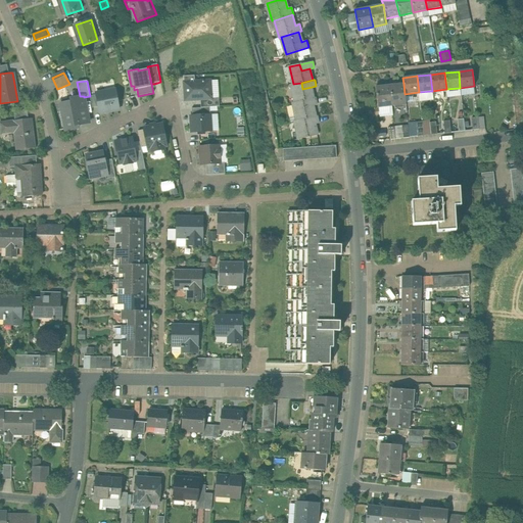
[(210,81),(184,83),(185,101),(200,100),(211,99),(211,98),(210,81)]
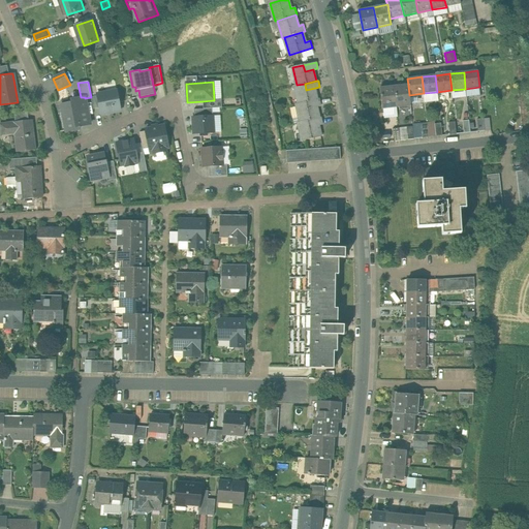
[(306,90),(305,84),(297,85),(294,86),(299,103),(306,101),(317,99),(315,88),(306,90)]
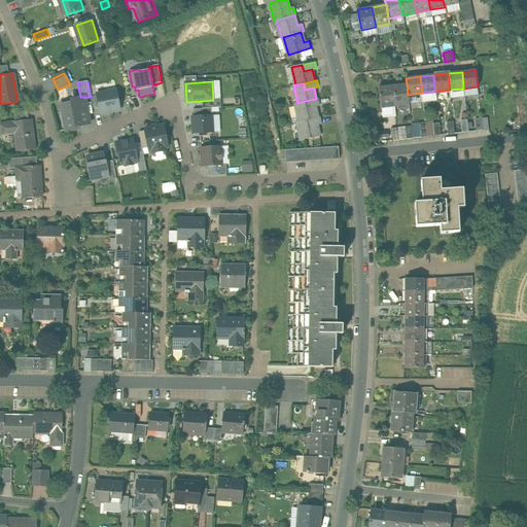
[(407,84),(392,85),(395,107),(410,105),(408,95),(407,84)]
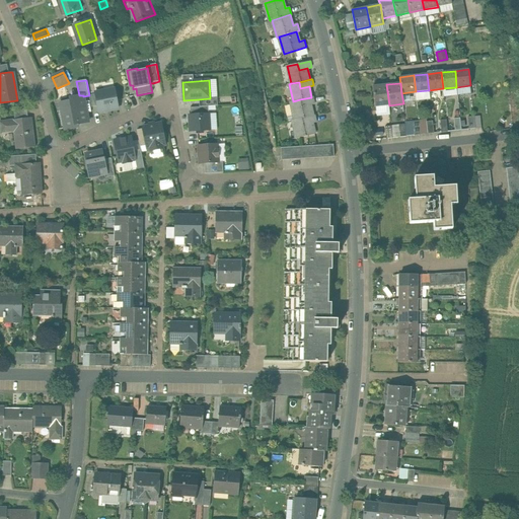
[(386,84),(372,86),(375,106),(389,105),(386,84)]
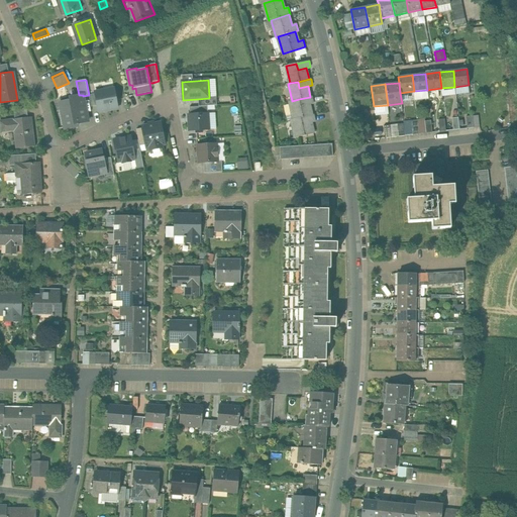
[(114,88),(94,92),(95,94),(97,106),(98,112),(118,108),(114,88)]
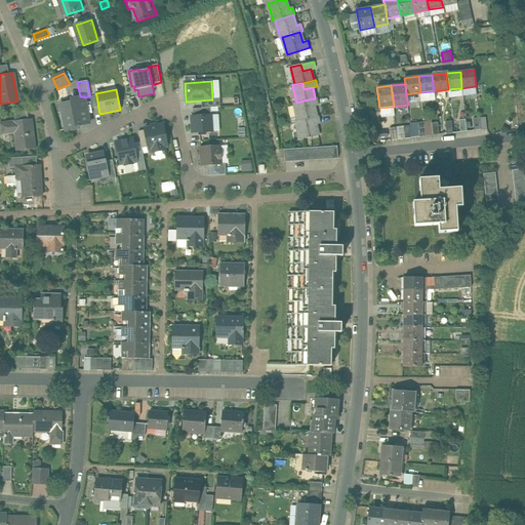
[(96,95),(90,96),(92,109),(98,108),(96,95)]
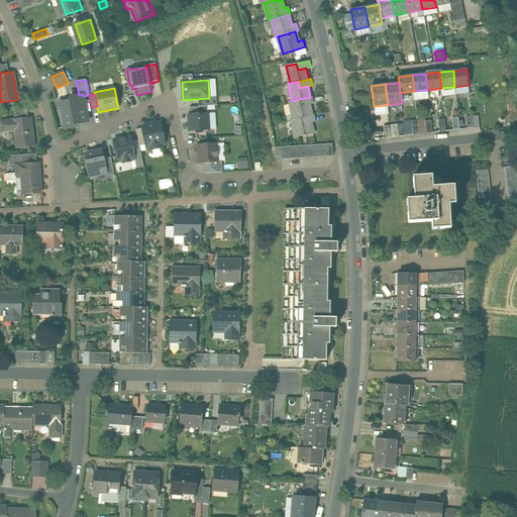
[(71,100),(60,102),(66,129),(78,127),(77,124),(88,122),(83,96),(83,95),(79,95),(71,97),(71,100)]
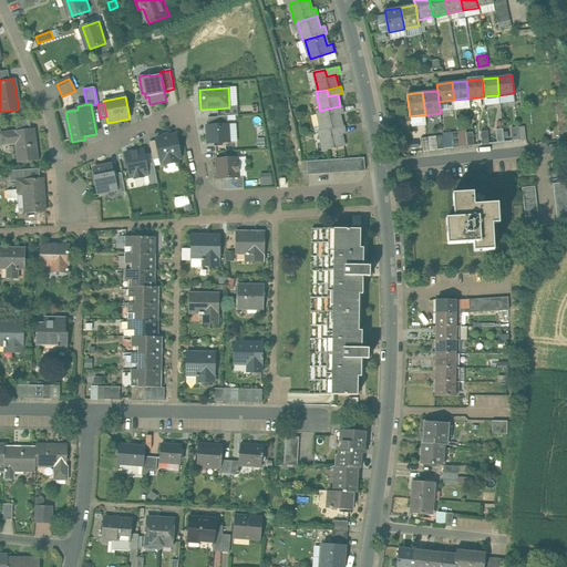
[(340,106),(328,109),(330,116),(339,114),(343,113),(342,105),(340,106)]
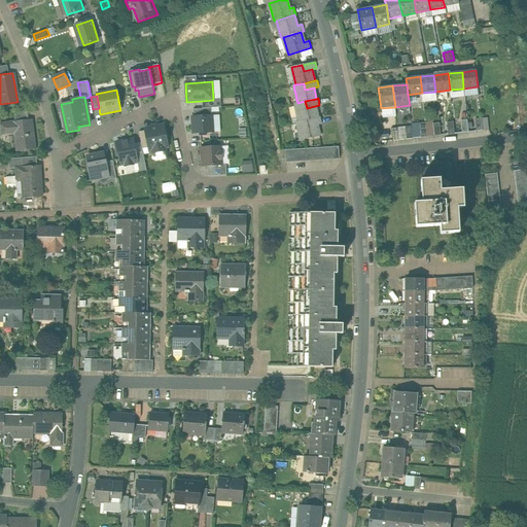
[(213,100),(202,101),(203,109),(211,108),(221,108),(220,99),(213,99),(213,100)]
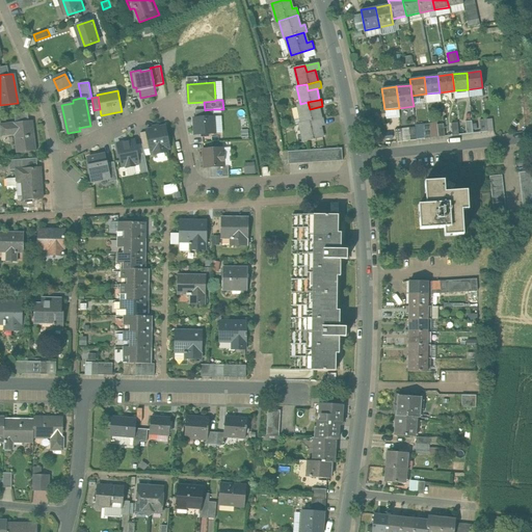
[(300,104),(298,105),(302,123),(310,121),(321,118),(318,107),(310,109),(308,102),(300,104)]
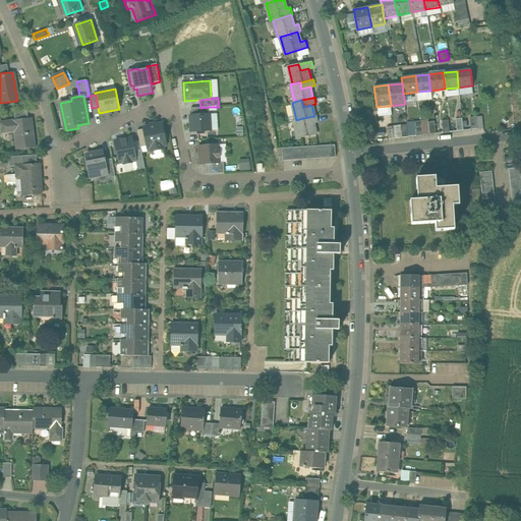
[(200,108),(190,108),(191,116),(210,114),(209,107),(200,108)]
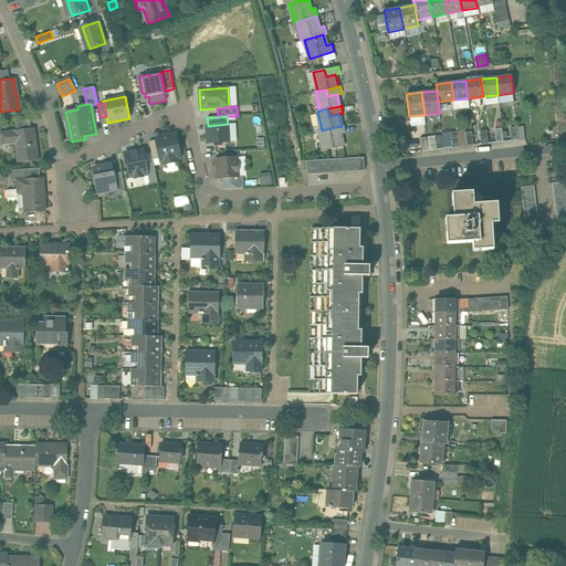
[(17,130),(31,129),(29,119),(16,121),(17,130)]
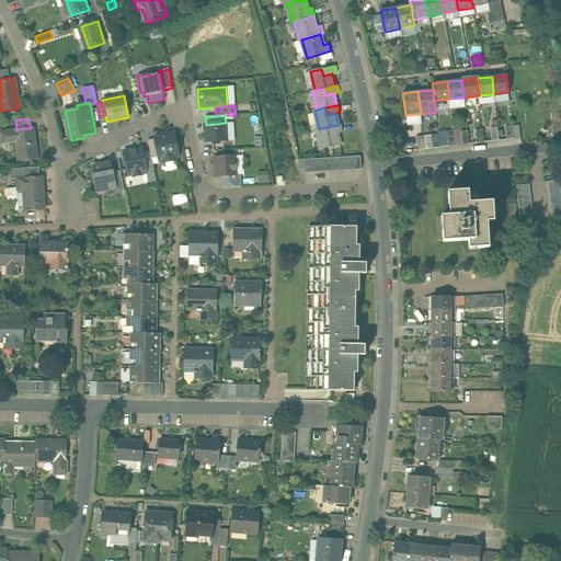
[(206,125),(204,125),(205,142),(213,141),(213,145),(220,144),(220,141),(227,140),(226,123),(206,125)]
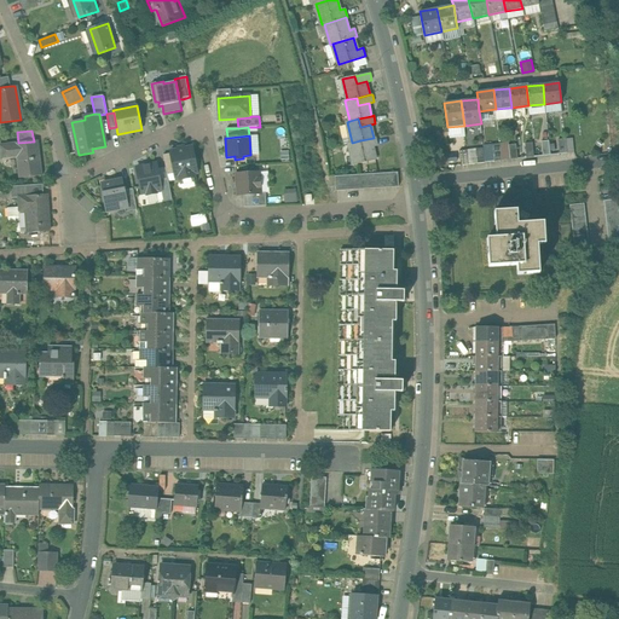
[(374,138),(360,140),(362,149),(372,146),(377,145),(376,137),(374,138)]
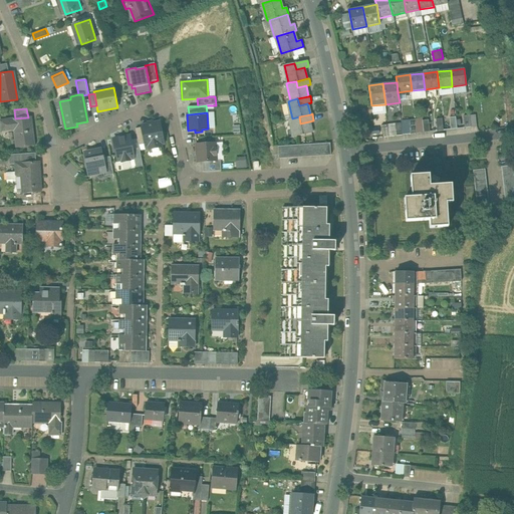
[(34,146),(31,116),(28,117),(15,118),(0,120),(0,121),(4,121),(5,132),(14,131),(16,148),(34,146)]
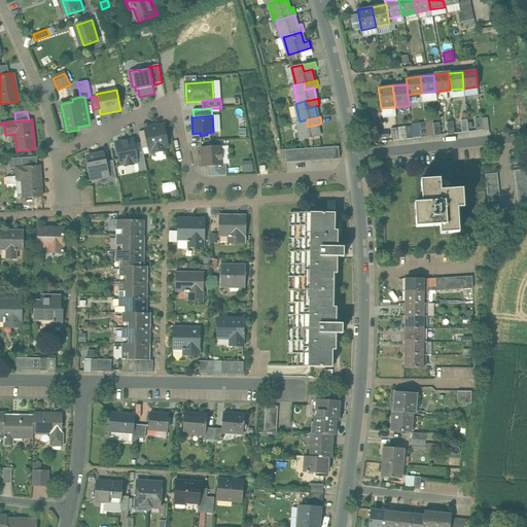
[(317,125),(308,127),(307,119),(300,121),(296,121),(301,140),(320,136),(317,125)]
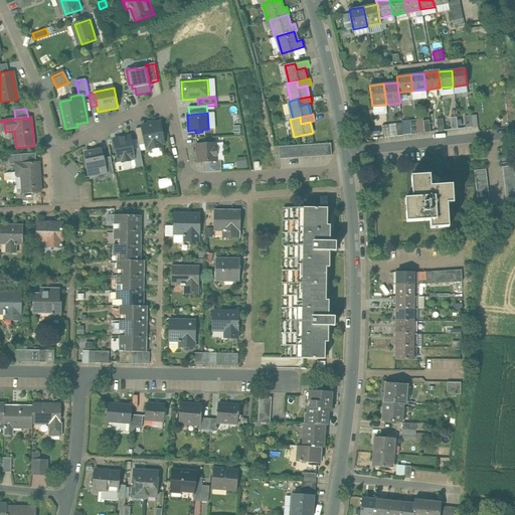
[(423,119),(415,120),(415,122),(416,133),(425,133),(423,121),(423,119)]
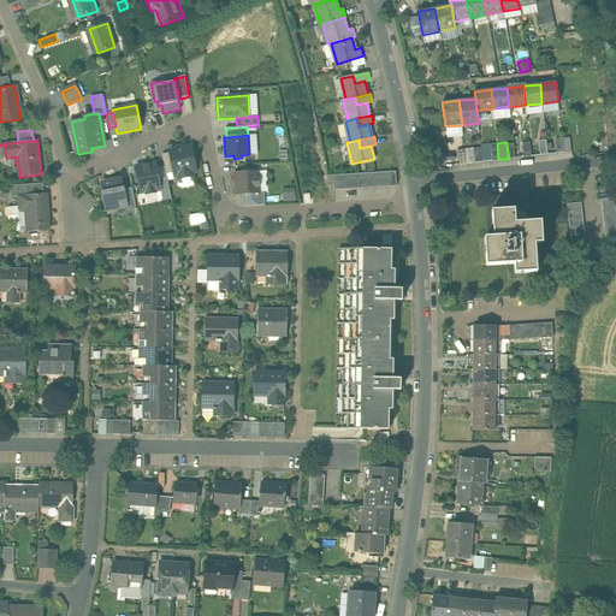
[(191,147),(170,152),(173,172),(175,177),(178,176),(179,179),(193,177),(193,173),(196,172),(191,147)]
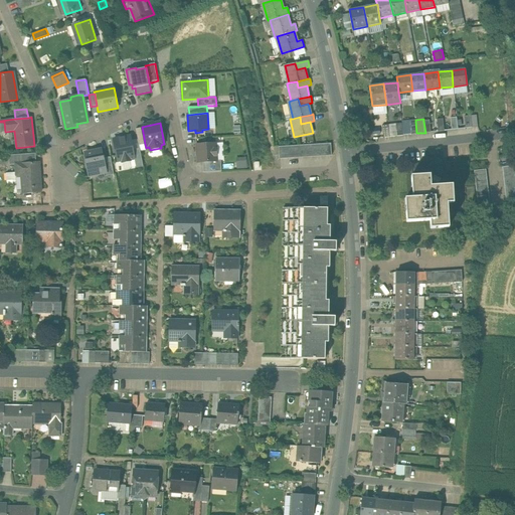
[(396,124),(388,125),(389,137),(397,136),(396,124)]
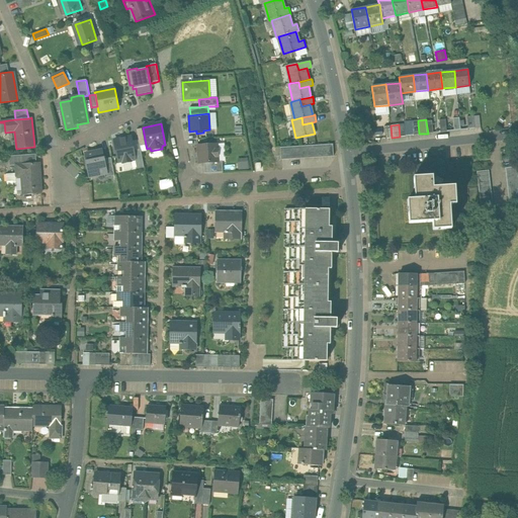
[(143,128),(137,130),(140,146),(146,145),(143,128)]
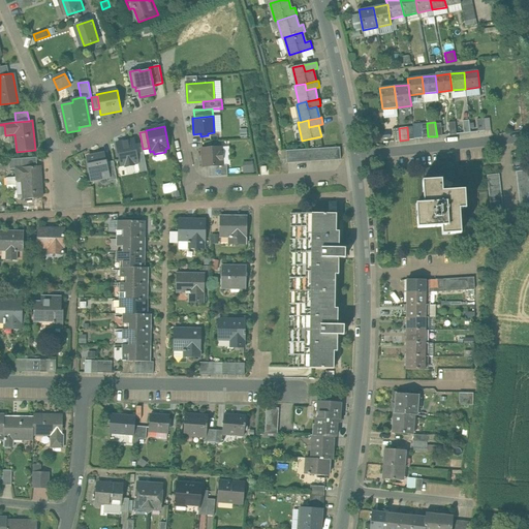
[(133,141),(117,144),(121,165),(125,164),(125,166),(134,165),(133,163),(137,162),(136,154),(133,141)]
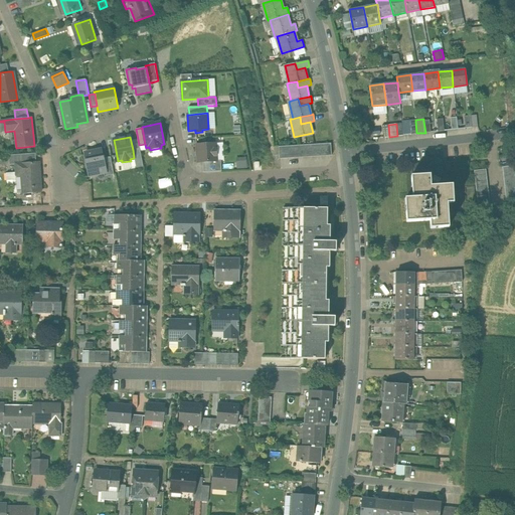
[(331,143),(322,144),(323,156),(332,155),(331,143)]
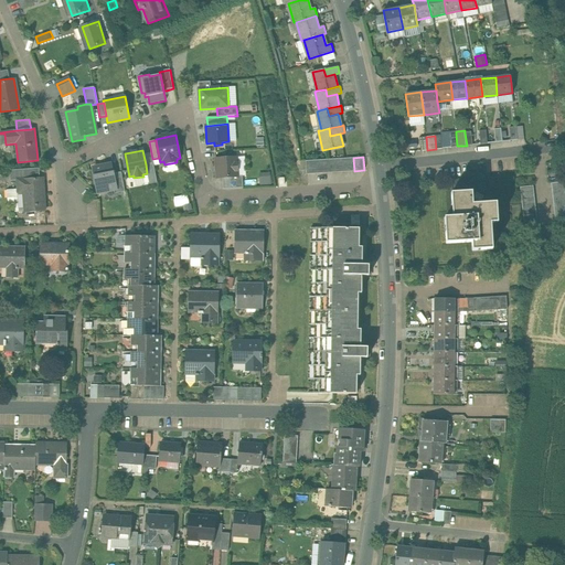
[(236,158),(215,159),(216,179),(223,178),(237,177),(236,158)]
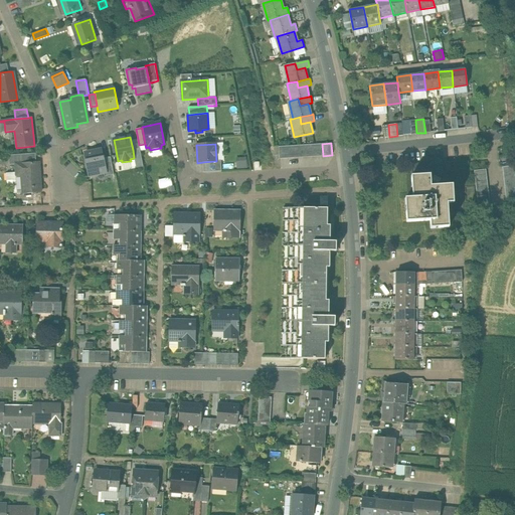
[(313,144),(305,145),(305,157),(314,156),(313,144)]
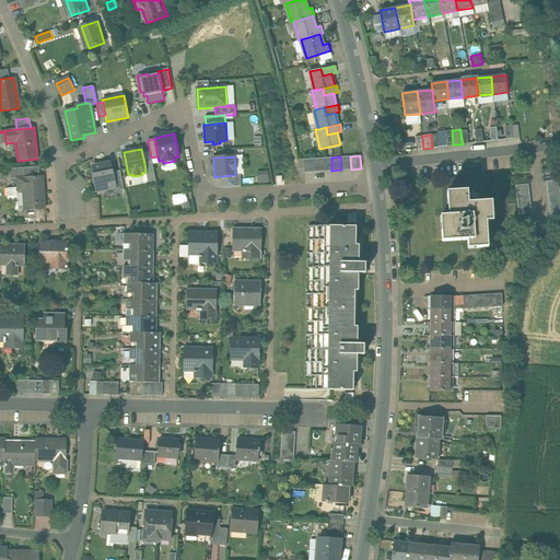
[(350,156),(340,156),(341,170),(351,170),(350,156)]
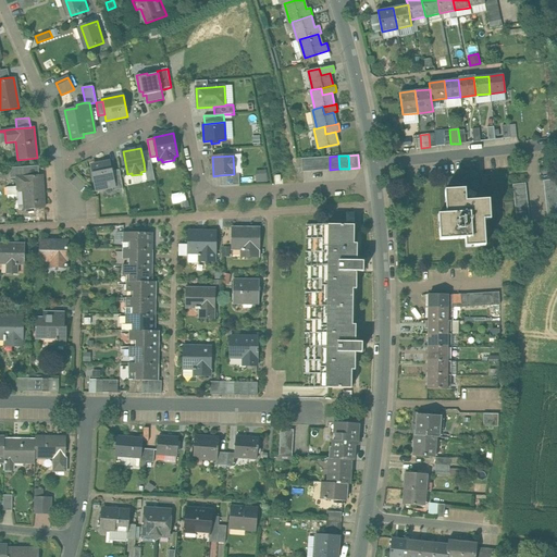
[(320,157),(310,158),(311,171),(321,171),(320,157)]
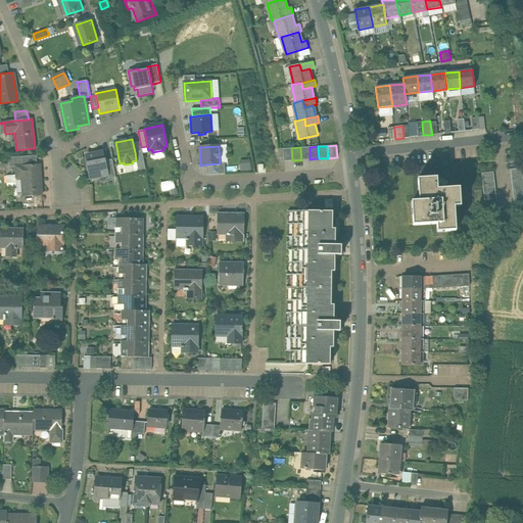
[(310,147),(300,147),(301,160),(310,159),(310,147)]
